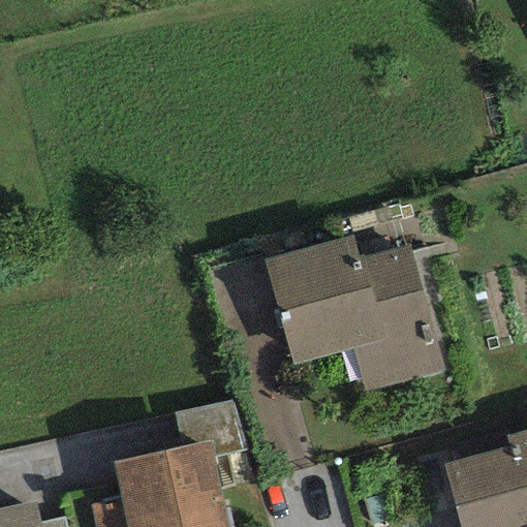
[(353,347),(365,391),(444,370),(410,242),(358,256),(351,234),(264,257),(292,364),(353,347)]
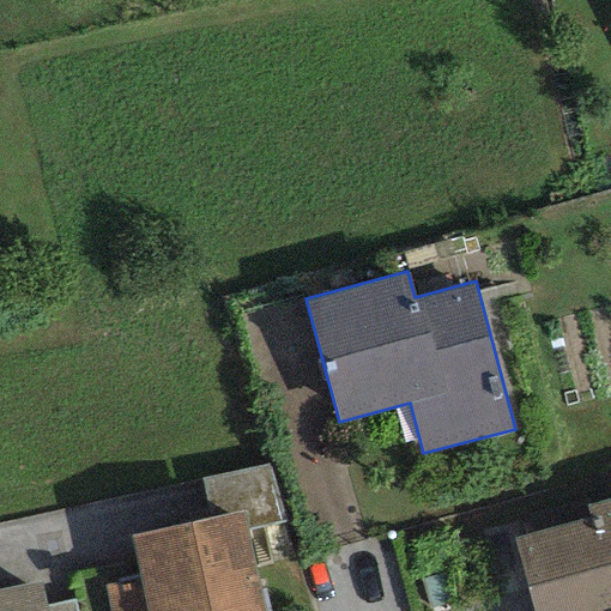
[(271,461),(200,477),(210,516),(244,509),(248,527),(286,519),(271,461)]
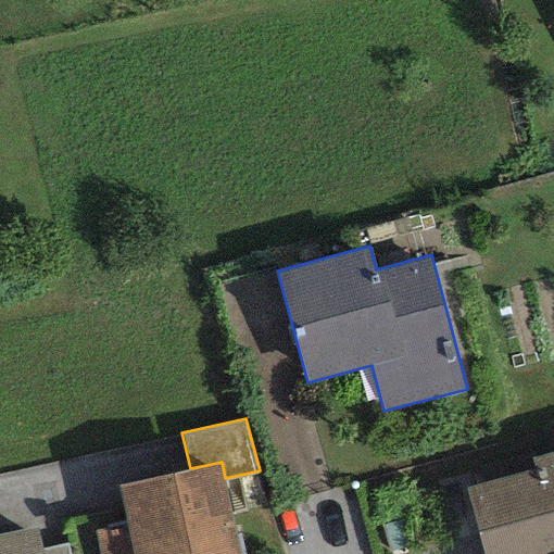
[(466,487),(485,553),(553,553),(553,451),(532,457),(536,467),(466,487)]
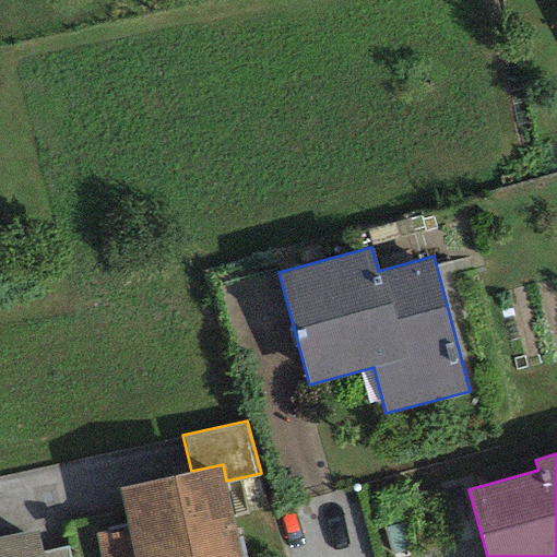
[(96,531),(102,556),(243,556),(226,481),(223,464),(191,471),(120,486),(128,524),(96,531)]
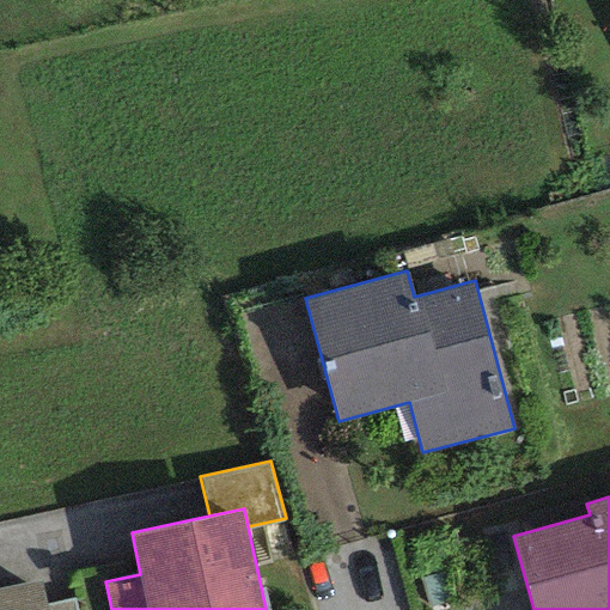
[(0,586),(0,609),(48,609),(48,603),(42,578),(0,586)]
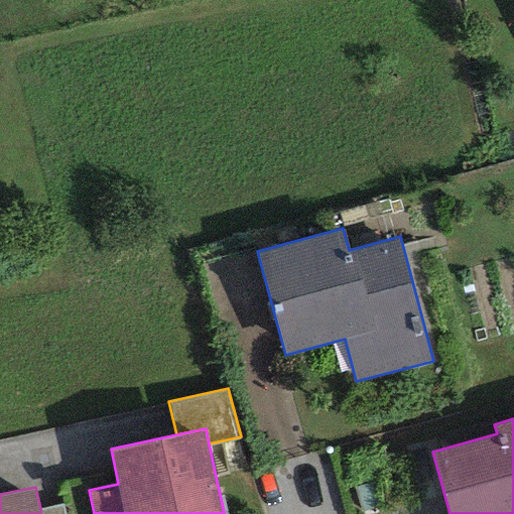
[(65,513),(63,504),(40,508),(40,513),(65,513)]
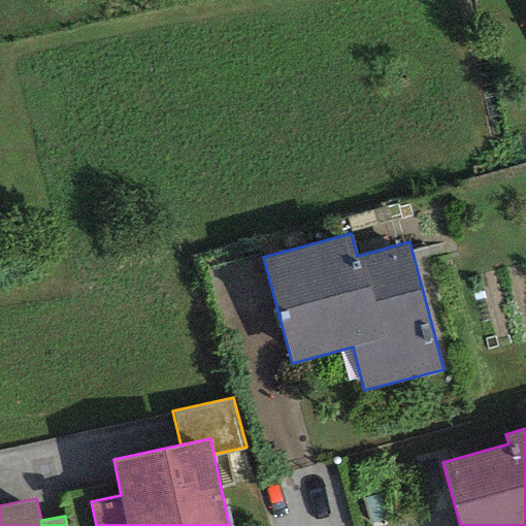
All buildings are outlined.
